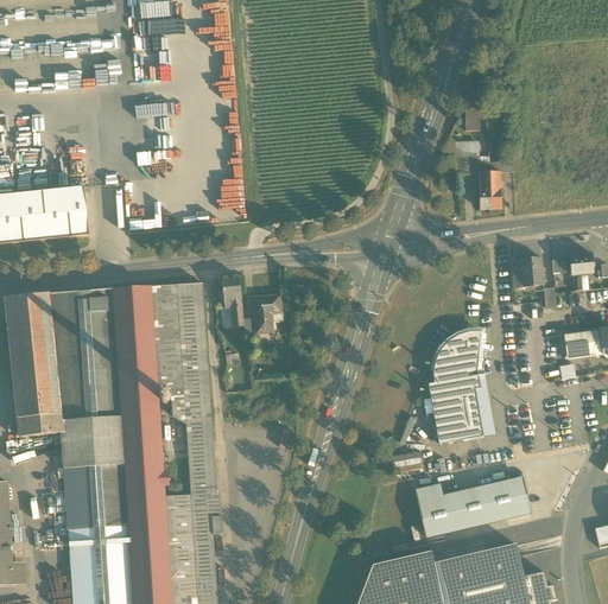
[(466,105),(466,129),(480,129),(479,105),(466,105)]
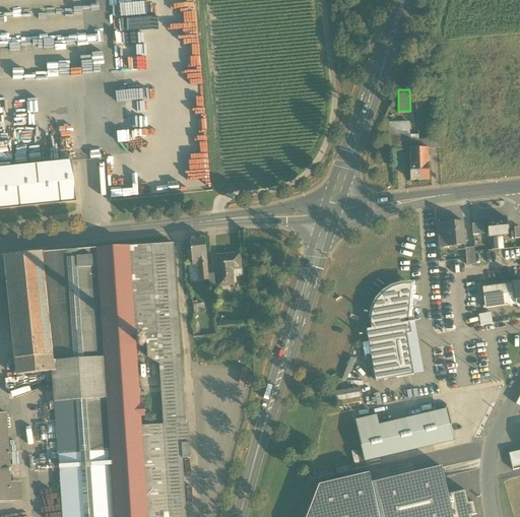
[(385,120),(387,134),(396,133),(405,133),(409,133),(409,120),(385,120)]
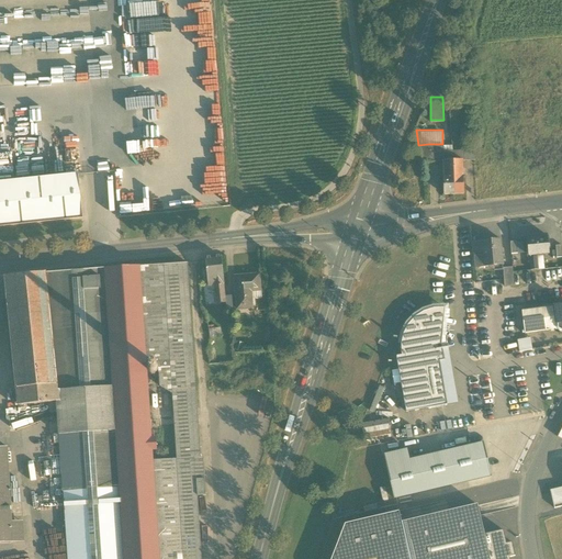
[(462,157),(462,158),(463,158),(474,158),(474,142),(461,143),(461,147),(462,147),(462,157)]
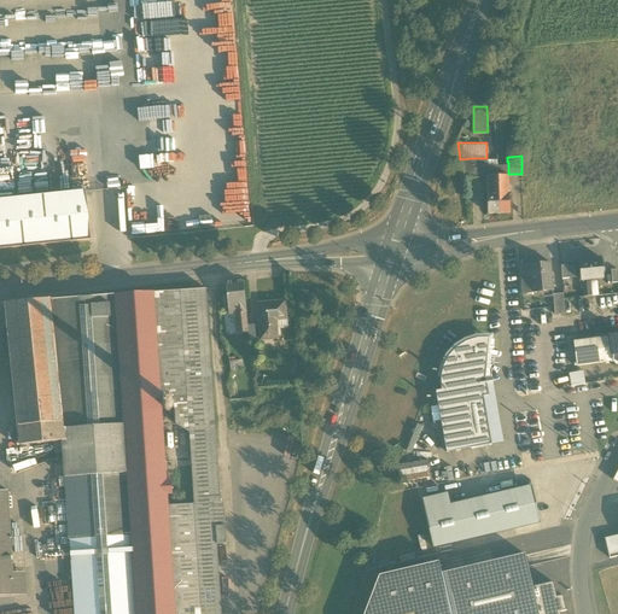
[(462,175),(472,175),(471,158),(460,159),(462,175)]
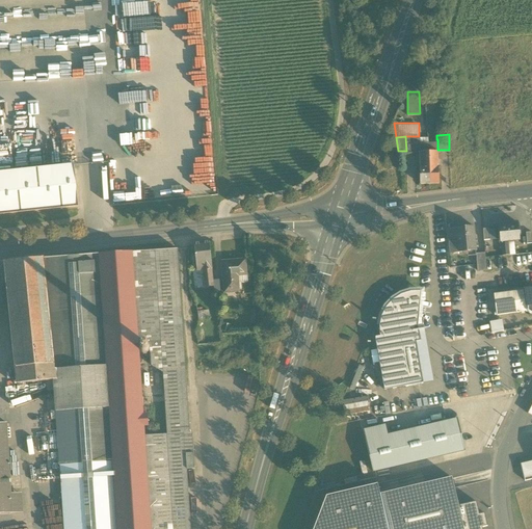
[(415,136),(405,136),(406,151),(415,151),(415,136)]
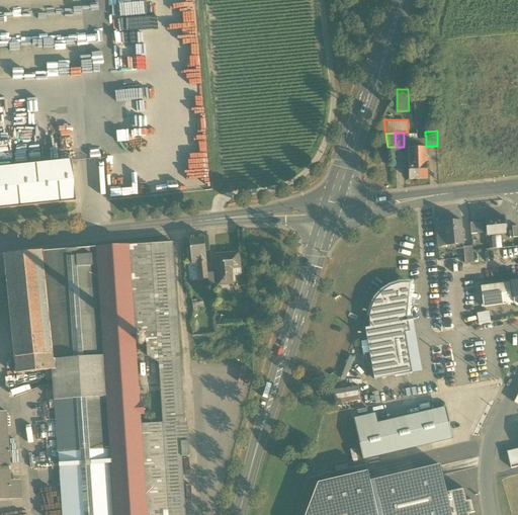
[(408,133),(404,133),(404,147),(408,146),(408,137),(417,137),(417,136),(416,133),(408,133)]
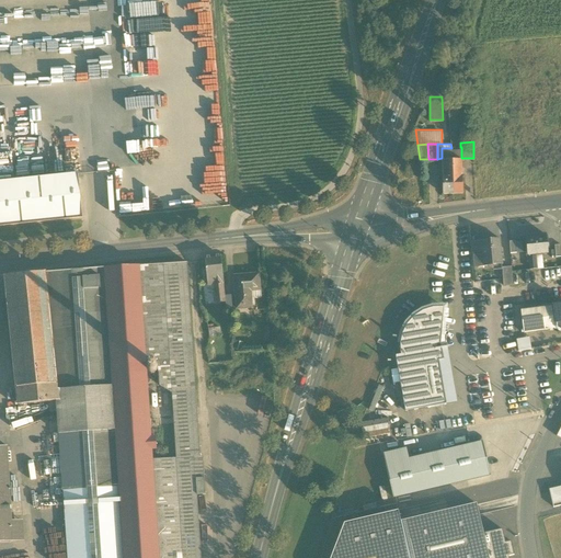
[(451,148),(451,157),(461,157),(461,147),(460,147),(451,147),(451,148)]
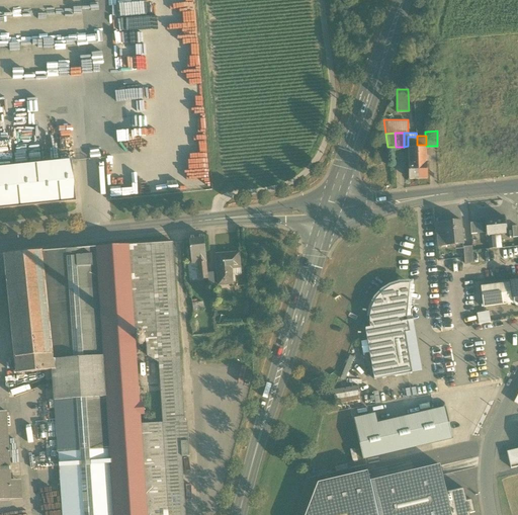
[(418,176),(419,176),(417,145),(417,137),(408,137),(408,146),(409,177),(418,177),(418,176)]
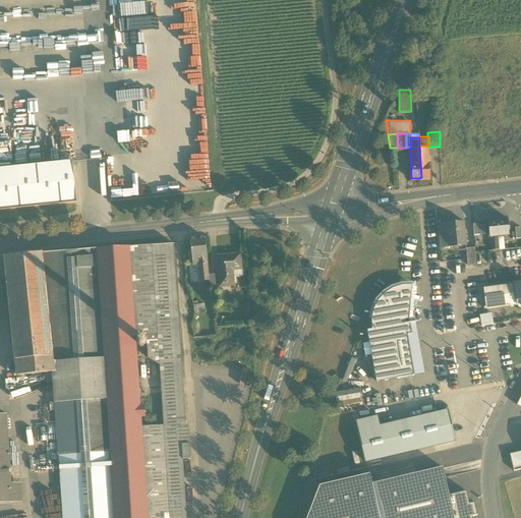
[(428,147),(428,146),(419,146),(421,177),(429,177),(428,147)]
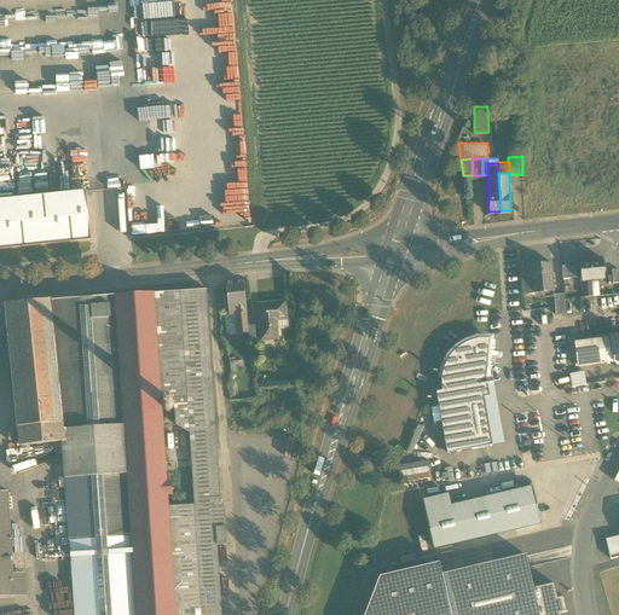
[(94,204),(126,204),(126,186),(93,187),(94,204)]
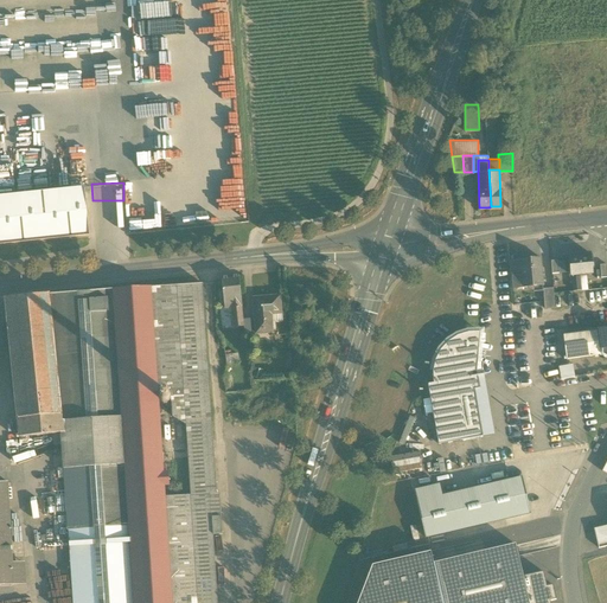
[(0,241),(89,232),(84,185),(0,193),(0,241)]
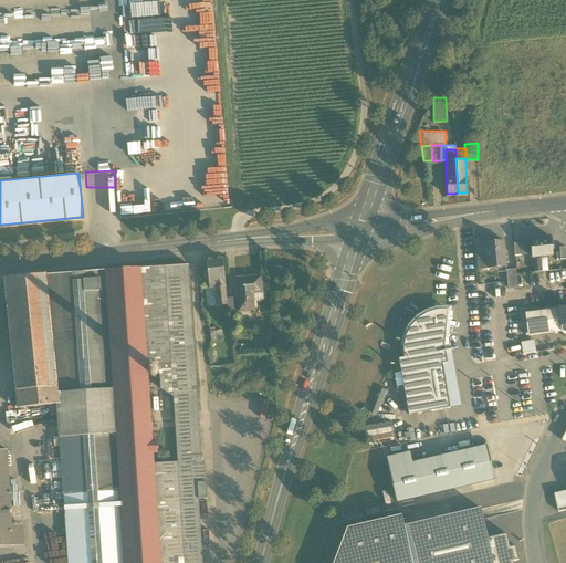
[(531,236),(533,256),(533,254),(540,254),(546,253),(552,253),(551,235),(531,236)]
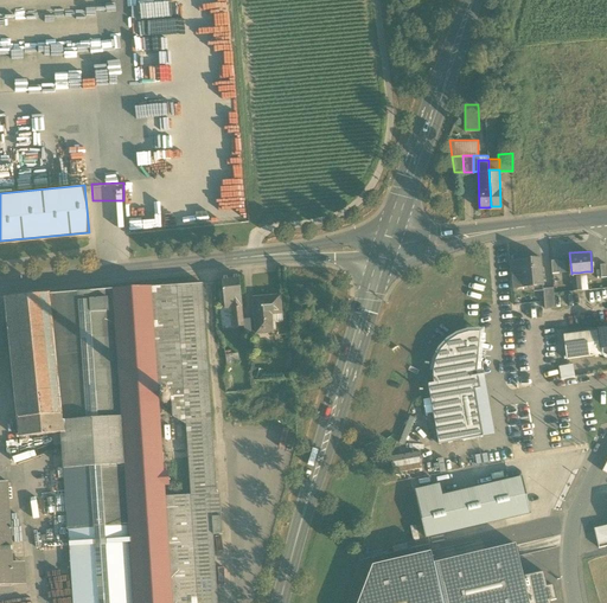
[(522,284),(522,286),(543,283),(541,255),(519,257),(522,284)]
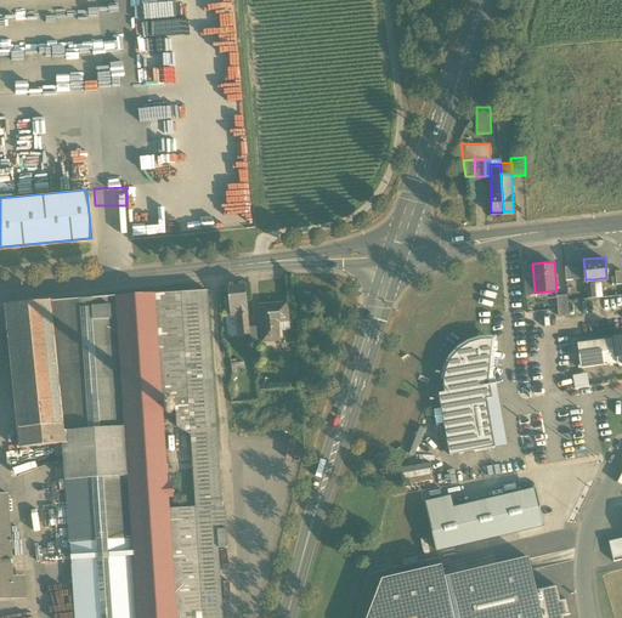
[(524,265),(525,293),(535,292),(532,264),(524,265)]
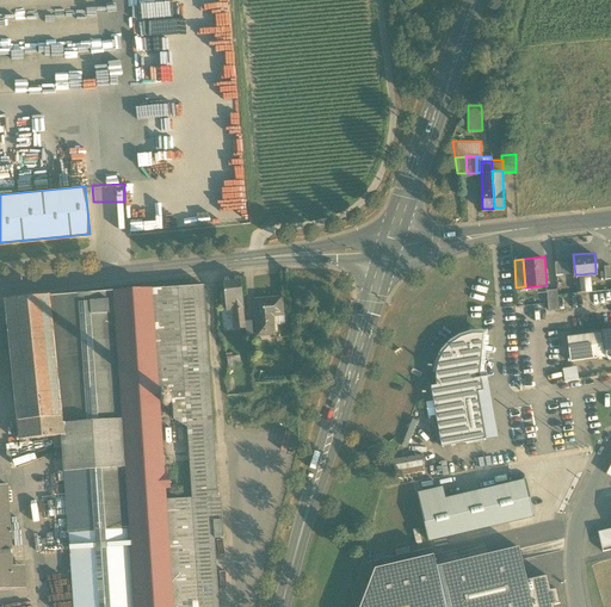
[(223,283),(224,298),(232,297),(233,307),(233,315),(244,314),(242,305),(244,305),(240,276),(222,277),(223,283)]
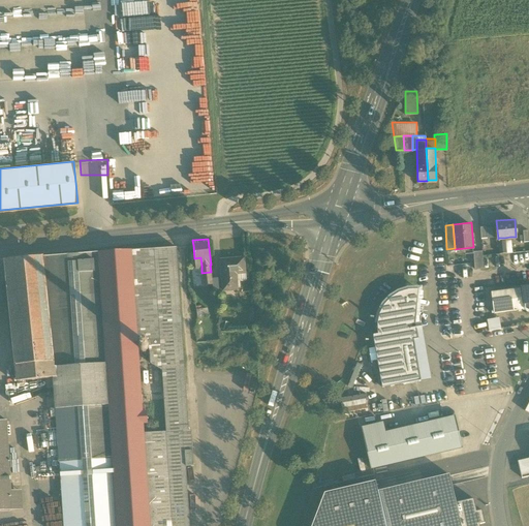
[(176,245),(130,248),(149,525),(189,525),(185,464),(193,464),(191,438),(183,438),(183,429),(188,428),(176,245)]
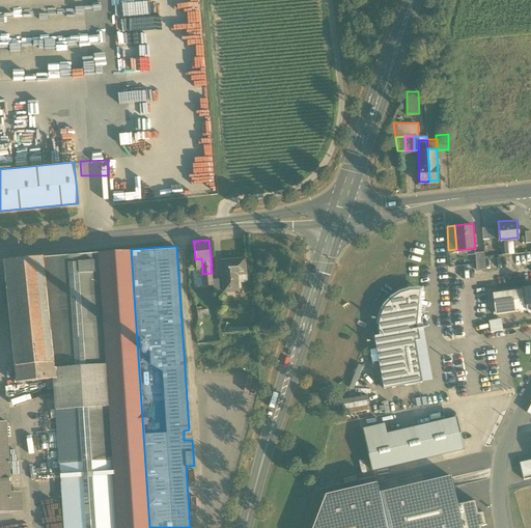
[(117,527),(149,527),(131,249),(100,251),(113,456),(117,527)]
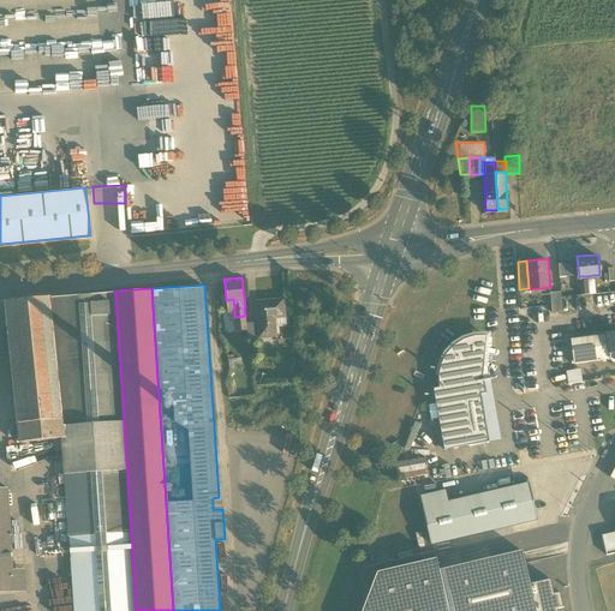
[(550,291),(551,310),(562,310),(560,289),(550,291)]
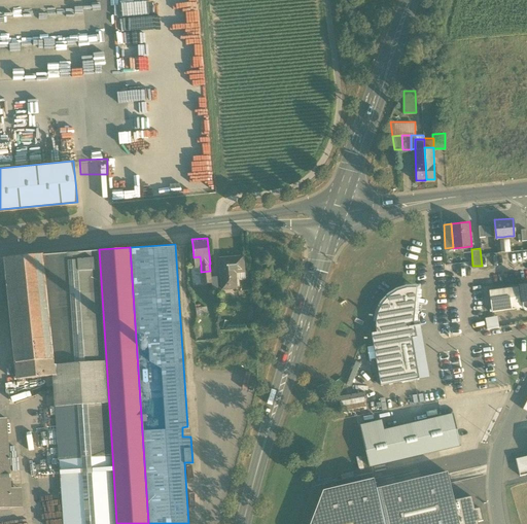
[(54,374),(59,457),(112,453),(99,249),(42,253),(51,358),(54,374)]
